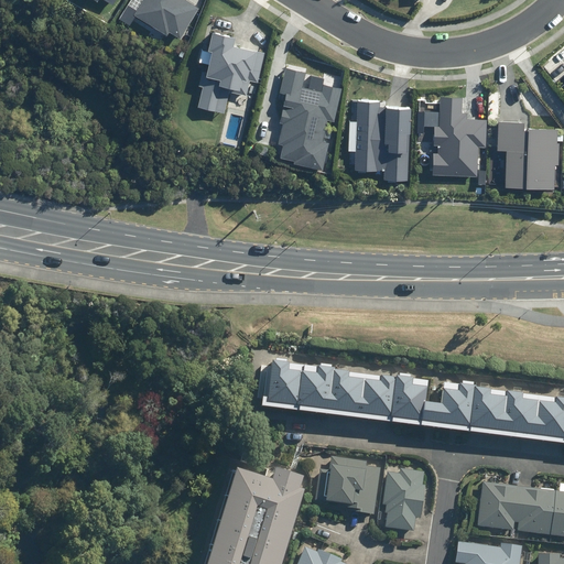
[(170,33),(180,39),(199,9),(184,0),(144,0),(138,11),(128,4),(120,19),(131,25),(137,17),(167,36),(170,33)]
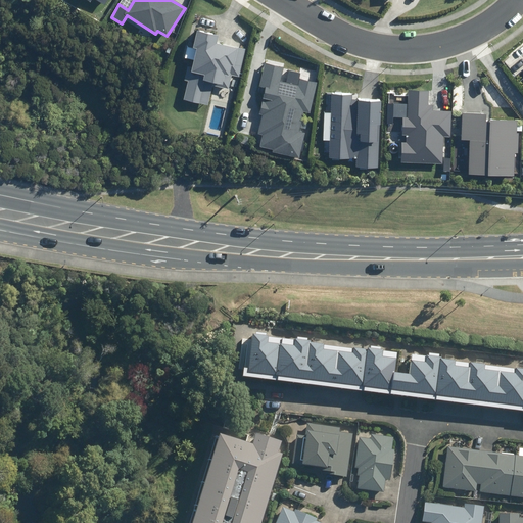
[(184,100),(208,106),(214,86),(228,89),(232,76),(239,77),(246,50),(218,43),(219,36),(198,31),(193,48),(197,49),(192,67),(188,66),(184,80),(188,81),(184,100)]
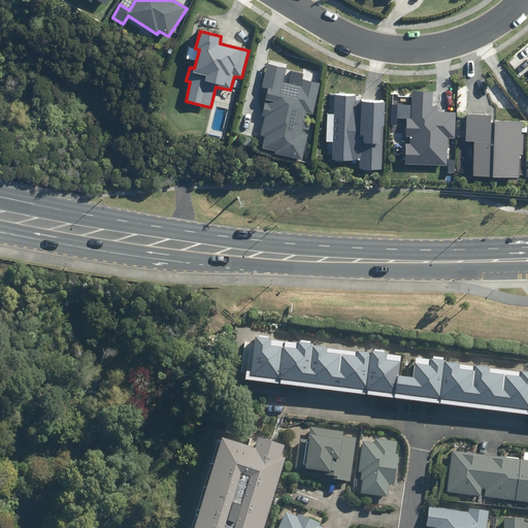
[(274,155),(302,161),(308,133),(301,132),(306,112),(314,114),(321,85),(303,80),(304,74),(292,71),(289,83),(283,80),(286,68),(268,64),(261,93),(266,94),(261,116),(265,117),(261,136),(265,137),(263,149),(275,152),(274,155)]
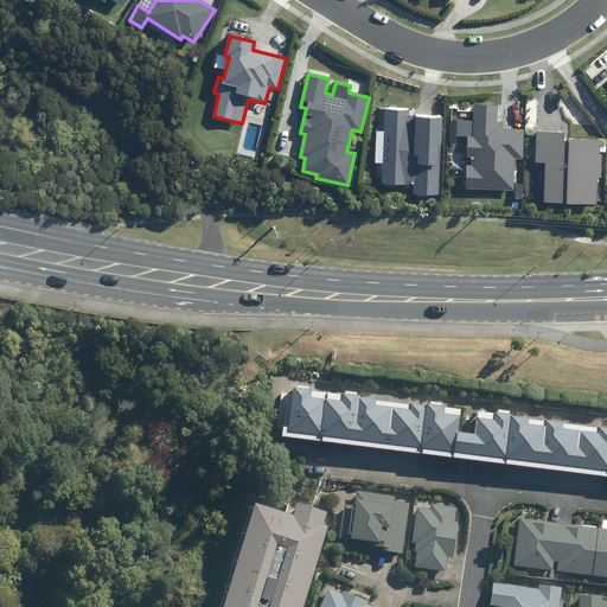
[(411,104),(381,103),(377,189),(410,190),(410,198),(443,199),(447,106),(411,104)]
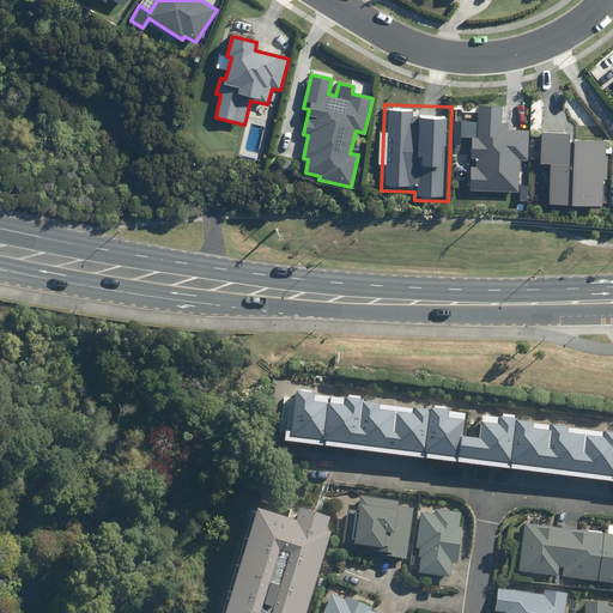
[(472,190),(519,193),(520,161),(527,161),(529,131),(508,129),(508,123),(501,122),(502,107),(478,105),(477,123),(461,122),(460,137),(473,138),(472,158),(478,159),(477,167),(473,167),(472,190)]
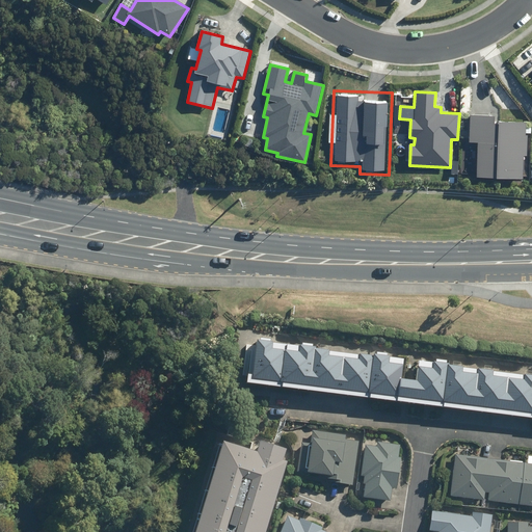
[(495,120),(495,116),(468,115),(468,143),(476,143),(476,174),(475,177),(529,178),(530,134),(525,134),(526,121),(495,120)]
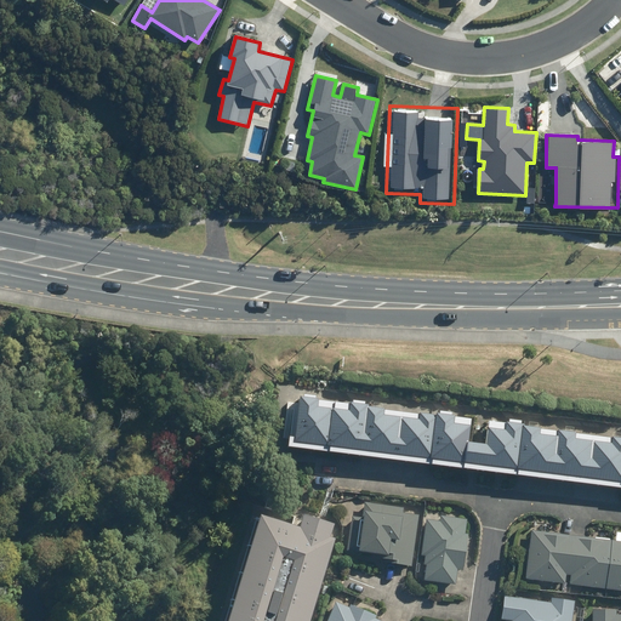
[(319,409),(319,400),(301,399),(296,444),(620,484),(620,440),(613,440),(613,444),(575,439),(576,434),(559,432),(558,438),(541,436),(541,429),(523,427),(523,426),(507,423),(506,432),(489,431),(486,446),(469,444),(472,427),(455,425),(456,417),(437,415),(437,419),(421,416),(420,421),(385,417),(386,410),(368,409),(369,406),(351,404),(349,412),(319,409)]
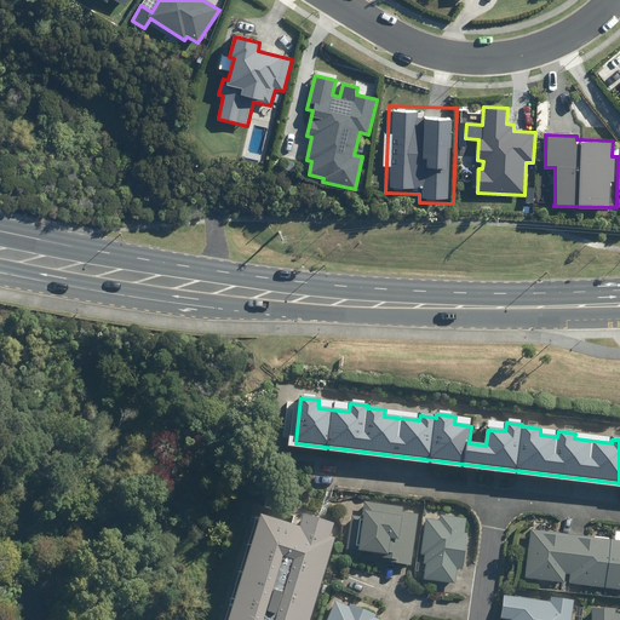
[(371,557),(382,560),(382,562),(412,566),(418,516),(402,514),(403,507),(365,503),(362,517),(352,516),(348,550),(371,554),(371,557)]
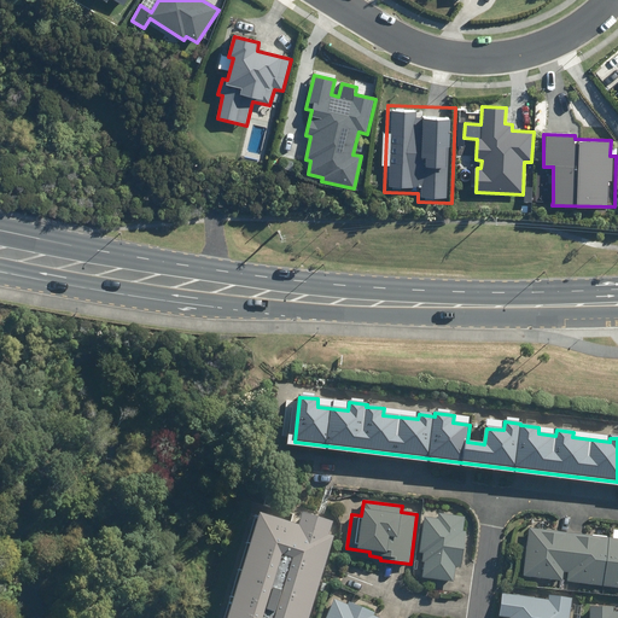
[(327,532),(331,520),(301,511),(297,524),(257,512),(225,617),(305,617),(332,534),(327,532)]
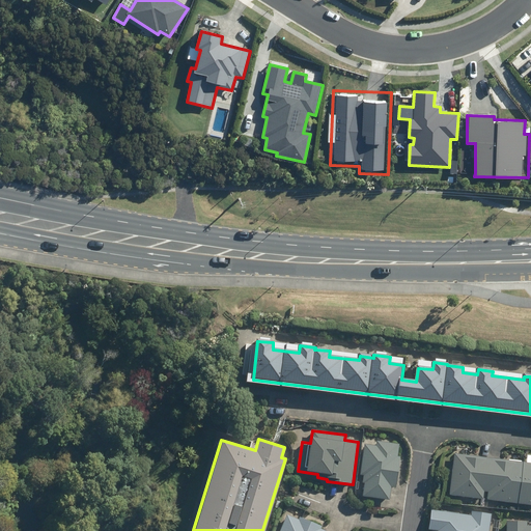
[(363,475),(362,482),(365,483),(363,497),(390,500),(392,487),(395,488),(399,457),(398,457),(400,445),(376,442),(376,446),(364,445),(360,475),(363,475)]
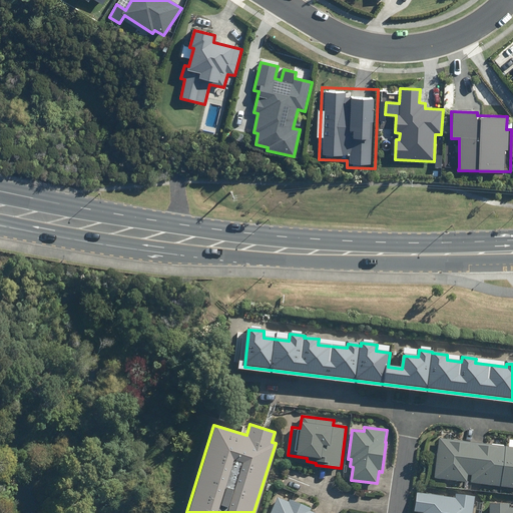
[(439,439),(434,479),(468,483),(468,475),(471,476),(474,443),(439,439)]
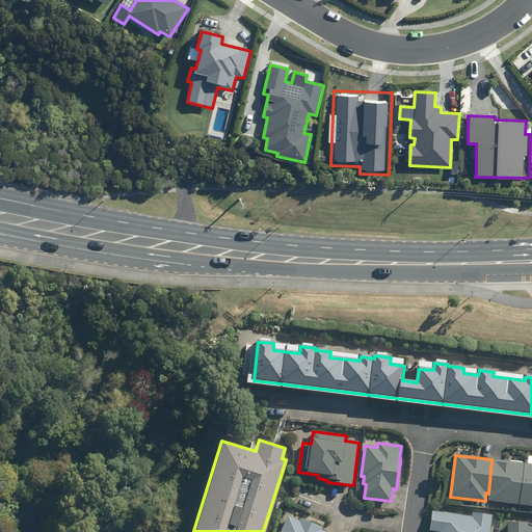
[(489,494),(488,502),(521,505),(526,463),(491,459),(488,494),(489,494)]
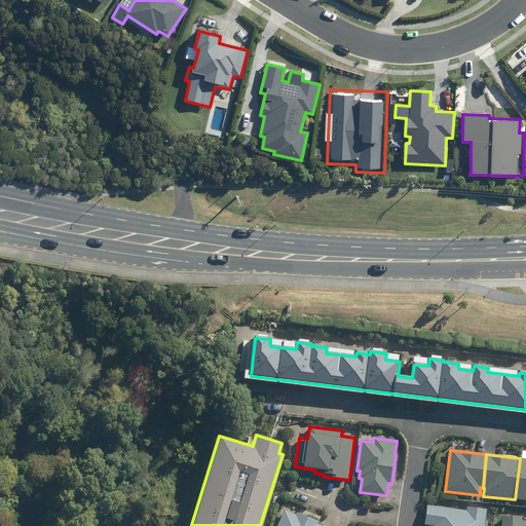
[(525,459),(520,458),(515,499),(525,500),(525,459)]
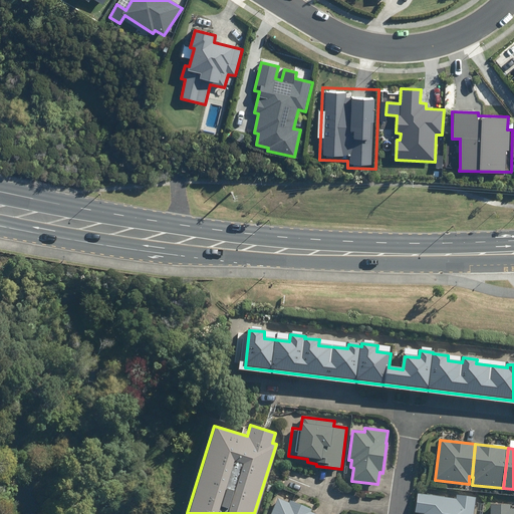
[(474,513),(476,499),(457,497),(456,499),(419,494),(416,513),(420,513),(474,513)]
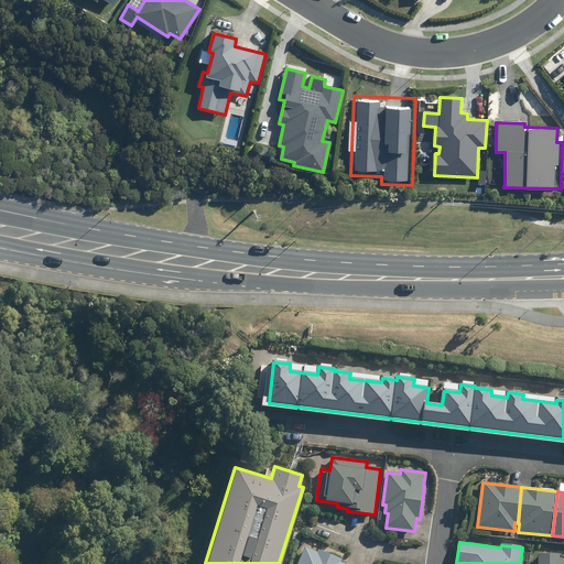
[(305,548),(297,563),(344,563),(342,563),(343,561),(320,550),(318,553),(305,548)]
